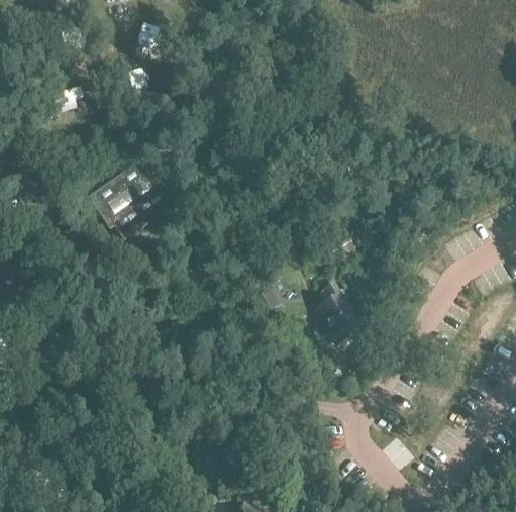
[(144,157),(88,196),(111,229),(115,227),(125,240),(174,206),(164,192),(168,189),(144,157)]
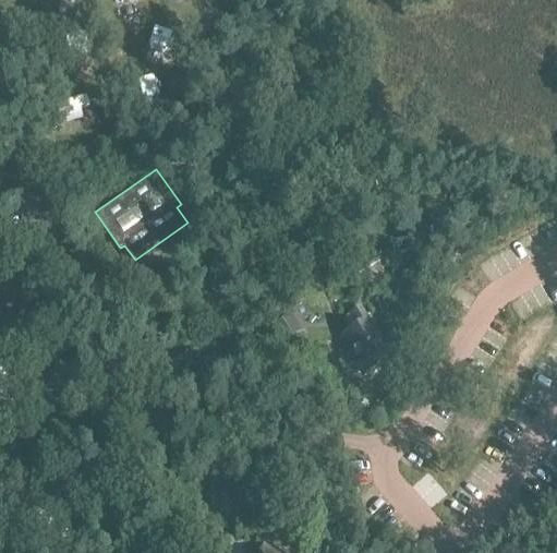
[(348,252),(358,268),(374,259),(364,242),(348,252)]
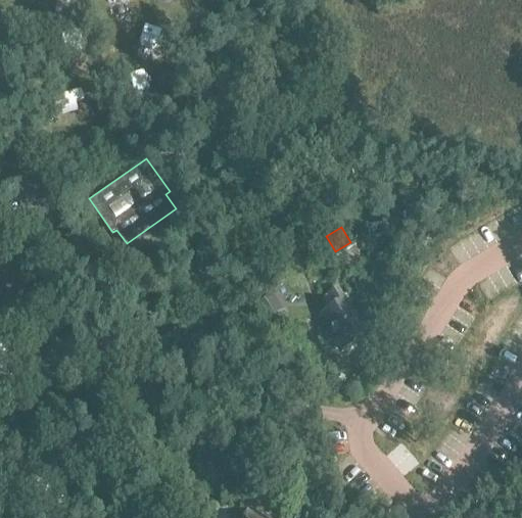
[(359,242),(336,255),(342,265),(364,251),(359,242)]
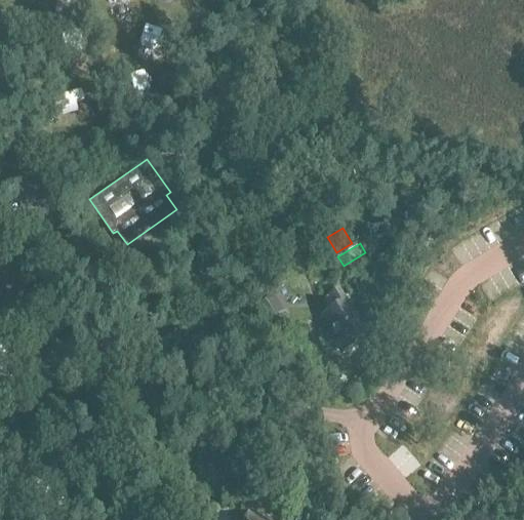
[(340,287),(329,293),(336,304),(322,313),(344,348),(368,332),(340,287)]
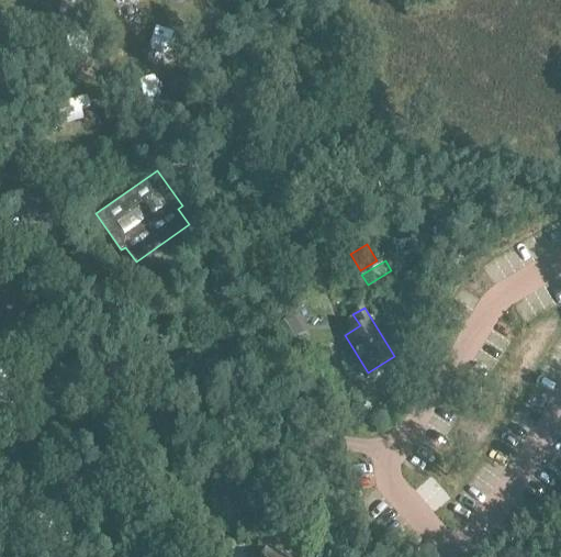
[(310,336),(295,311),(272,324),(288,349),(310,336)]
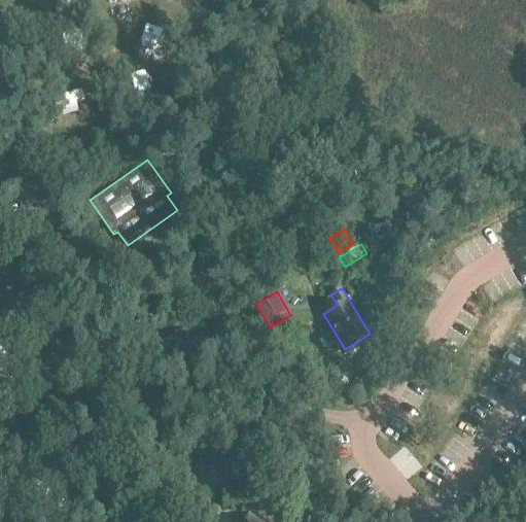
[(270,521),(272,518),(251,511),(247,521),(270,521)]
